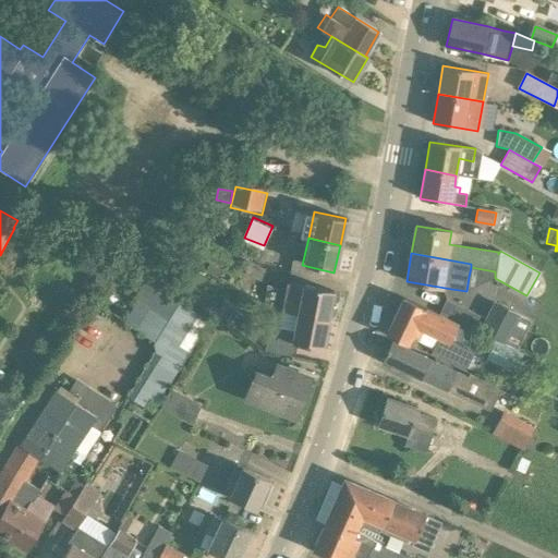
[(152,412),(208,319),(146,283),(122,323),(154,342),(154,351),(124,396),(152,412)]
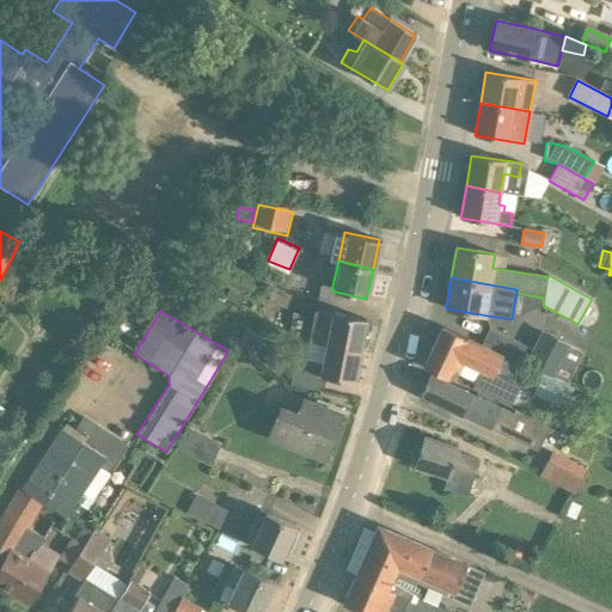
[(359,350),(365,319),(331,312),(325,342),(359,350)]
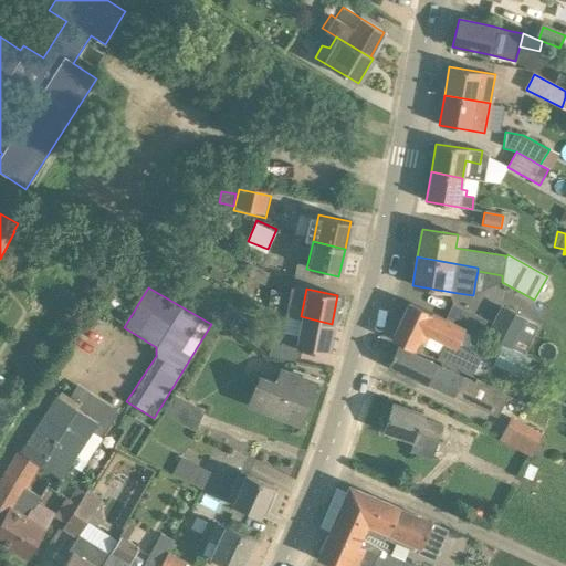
[(454,347),(464,326),(446,318),(431,312),(409,302),(391,338),(415,349),(419,341),(423,343),(427,336),(444,344),(436,365),(462,377),(471,381),(481,359),(454,347)]
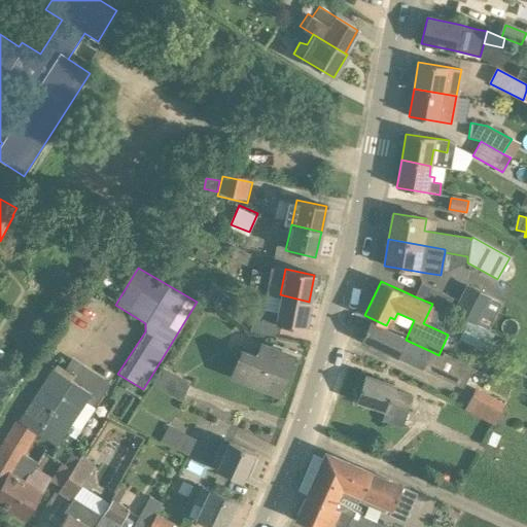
[(415,296),(432,304),(451,313),(476,325),(477,324),(486,329),(500,304),(490,299),(491,297),(465,284),(457,301),(421,284),(415,296)]
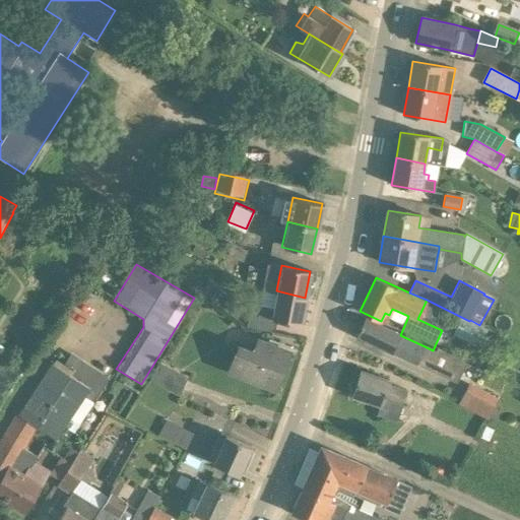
[(300,325),(305,298),(276,290),(273,307),(260,305),(260,306),(251,304),(247,325),(270,331),(272,320),(300,325)]
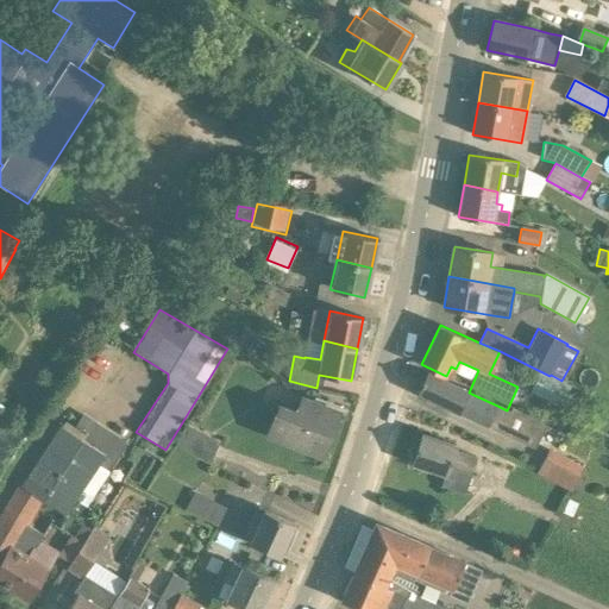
[(469,393),(427,371),(416,393),(488,426),(503,434),(503,433),(518,440),(520,437),(535,445),(545,425),(523,414),(521,416),(513,413),(507,410),(497,406),(497,407),(469,393)]
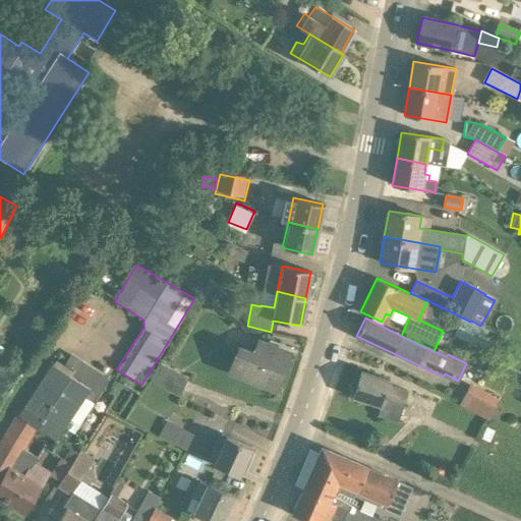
[(290,352),(256,340),(251,350),(237,344),(226,371),(275,391),(290,352)]
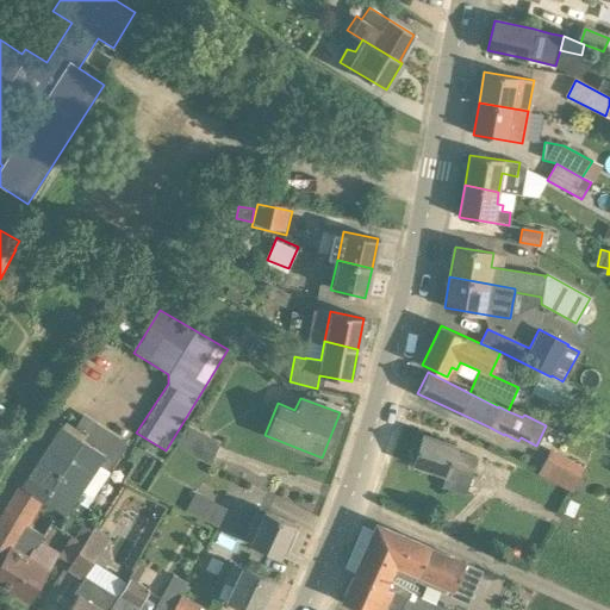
[(94,422),(89,428),(79,421),(69,431),(60,425),(19,485),(20,485),(0,517),(0,584),(27,602),(57,552),(39,541),(43,536),(26,527),(43,499),(64,515),(98,465),(107,472),(126,443),(94,422)]
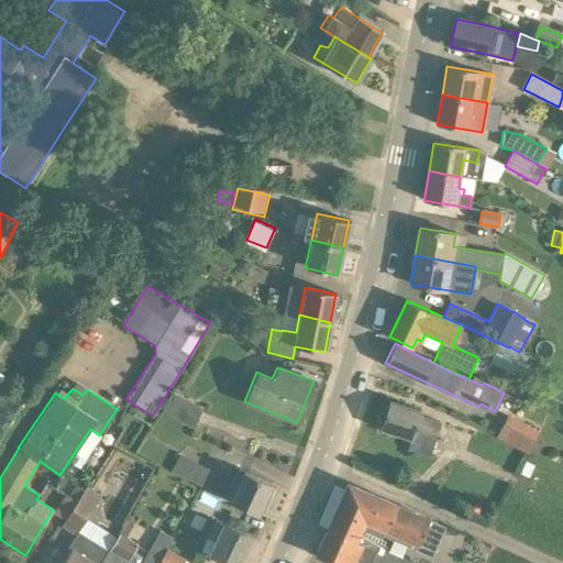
[(191,429),(202,408),(173,393),(162,414),(191,429)]
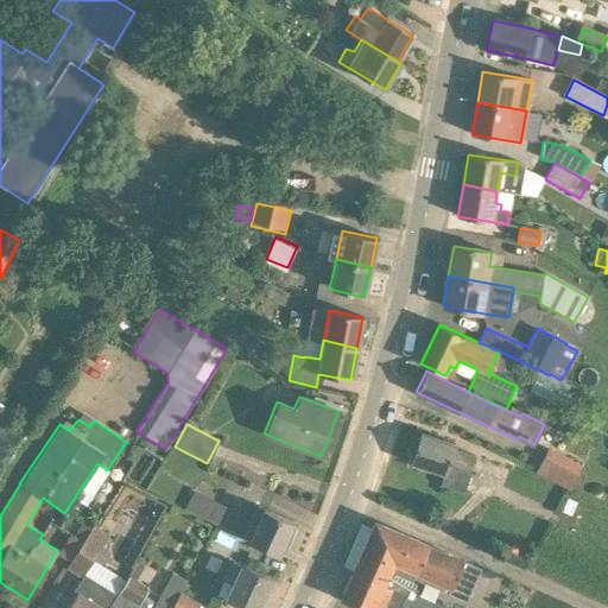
[(463,493),(469,476),(475,457),(454,450),(456,445),(420,435),(411,463),(444,474),(441,485),(463,493)]
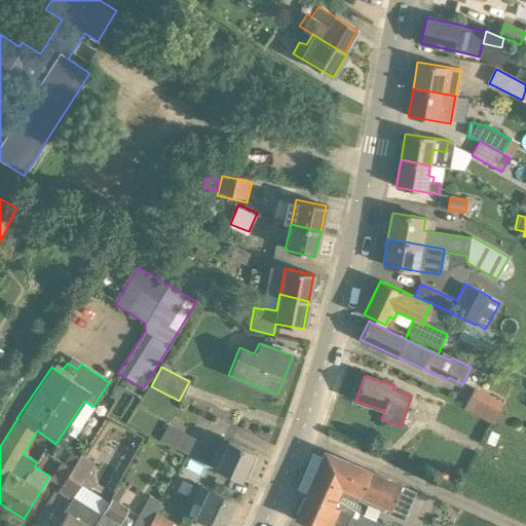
[(493,425),(500,412),(503,404),(474,387),(463,410),(493,425)]
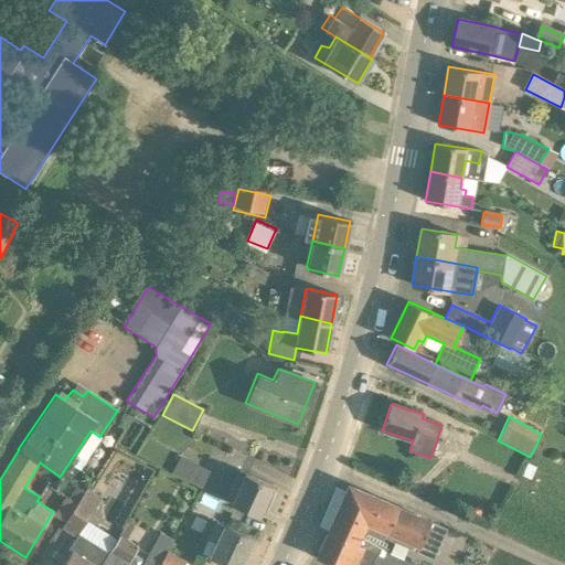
[(202,486),(210,469),(182,455),(174,471),(202,486)]
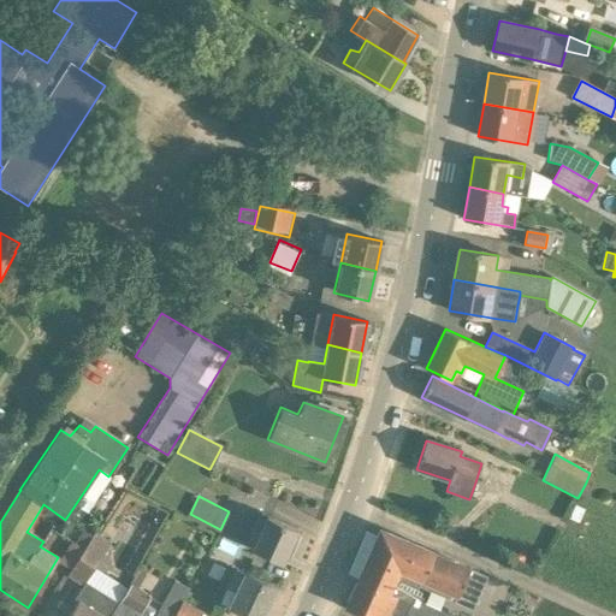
[(282,563),(297,528),(261,513),(246,545),(282,563)]
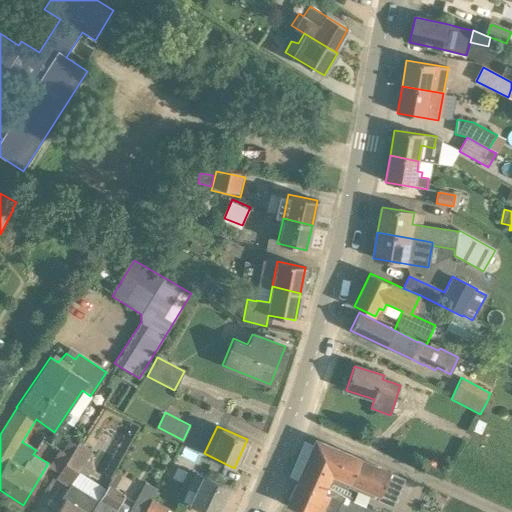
[(314,443),(305,463),(296,486),(357,511),(376,511),(366,507),(365,508),(350,501),(351,497),(348,495),(349,492),(346,490),(347,488),(349,482),(359,459),(319,442),(314,443)]
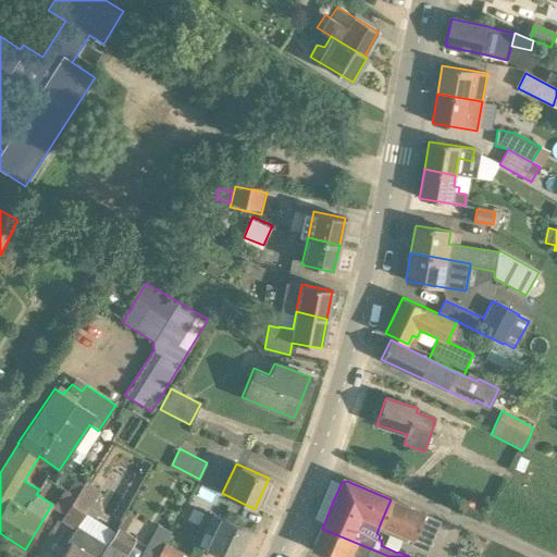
[(74,530),(76,527),(99,491),(86,482),(60,521),(74,530)]
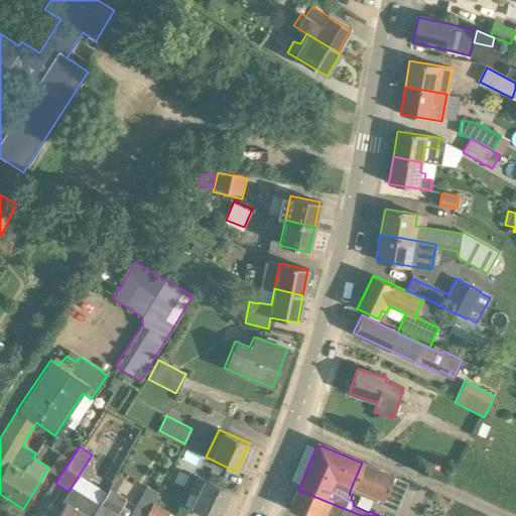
[(59,452),(50,470),(58,474),(69,456),(59,452)]
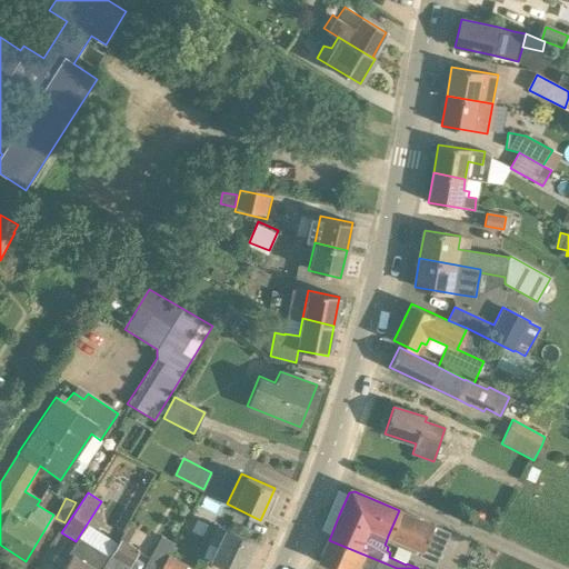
[(433,526),(399,510),(388,536),(386,542),(435,562),(449,532),(433,526)]
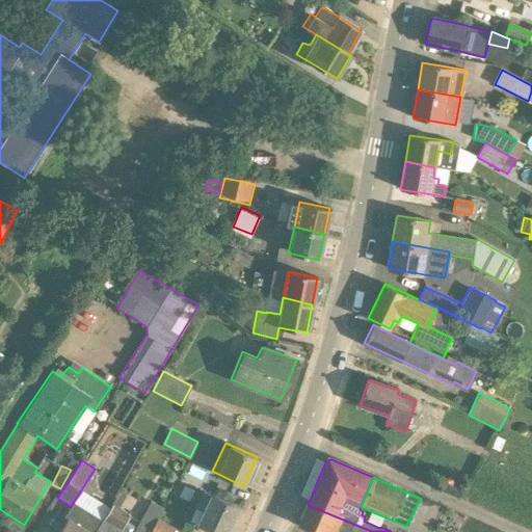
[(125,496),(118,494),(103,520),(121,530),(131,514),(118,507),(125,496)]
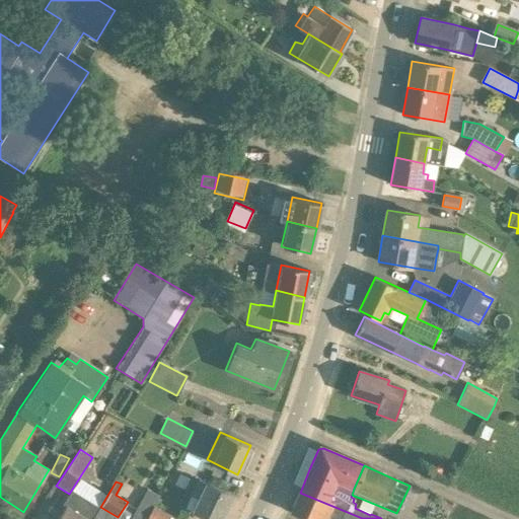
[(213,518),(220,518),(231,495),(206,482),(198,496),(191,492),(184,504),(213,518)]
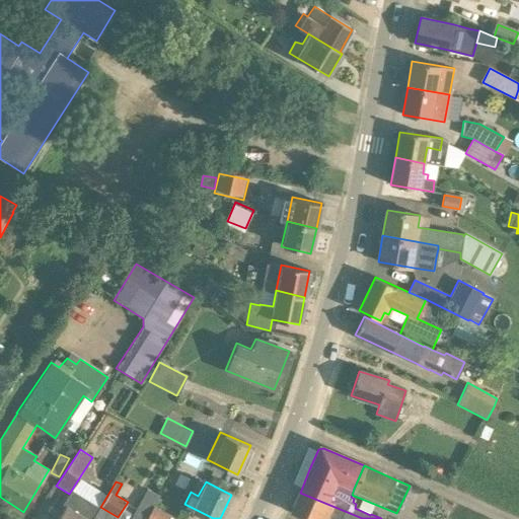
[(98,507),(71,491),(69,494),(63,504),(66,506),(58,518),(91,518),(95,513),(98,507)]
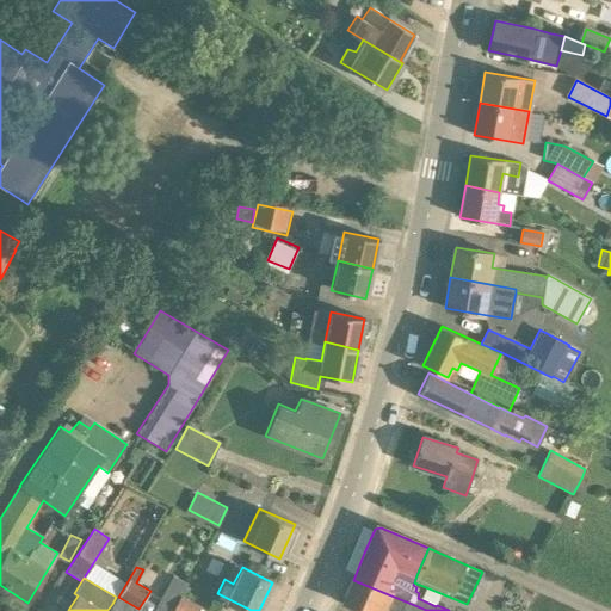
[(426,610),(353,580),(344,602),(364,610),(426,610)]
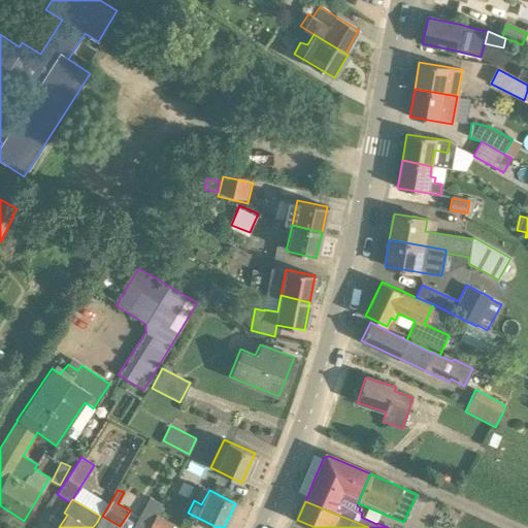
[(132,527),(150,527),(157,517),(143,508),(132,527)]
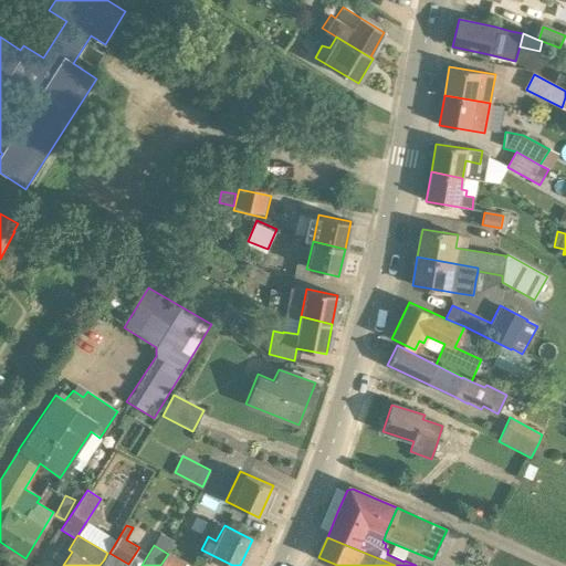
[(190,565),(168,554),(160,565),(190,565)]
